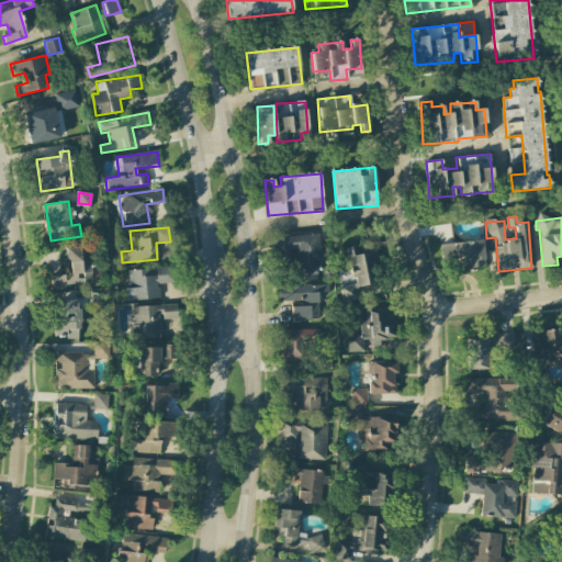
[(317,280),(316,261),(322,261),(321,235),(274,237),(276,258),(296,257),(298,282),(317,280)]
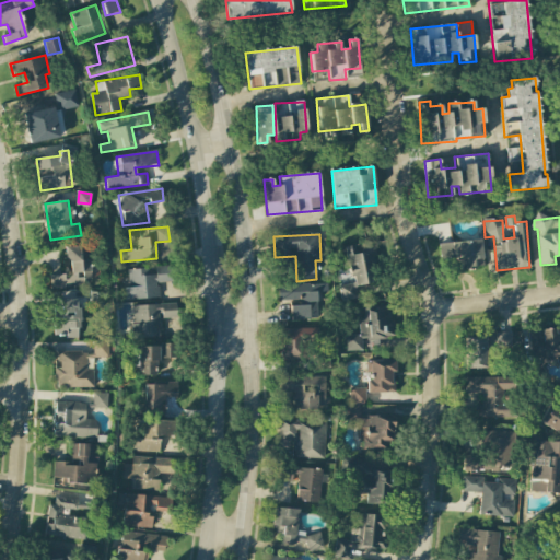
[(481,240),(440,244),(441,259),(457,258),(457,269),(483,266),(481,240)]
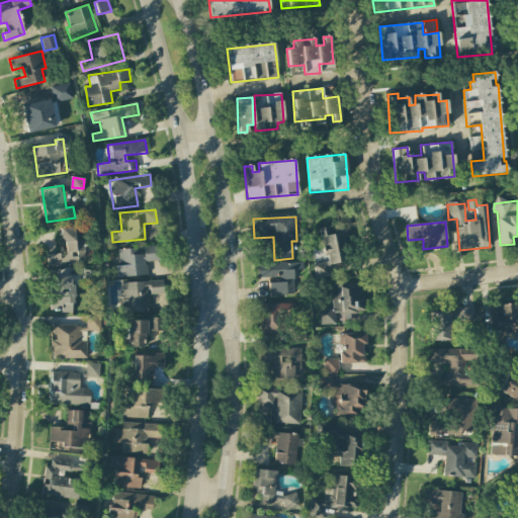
[(320,229),(326,262),(313,265),(316,278),(330,276),(328,266),(349,262),(341,225),(320,229)]
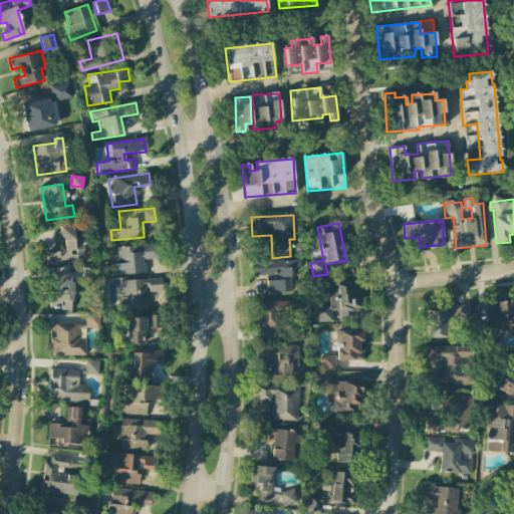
[(45,252),(46,265),(77,264),(77,256),(83,255),(82,239),(73,239),(73,226),(61,227),(62,252),(45,252)]
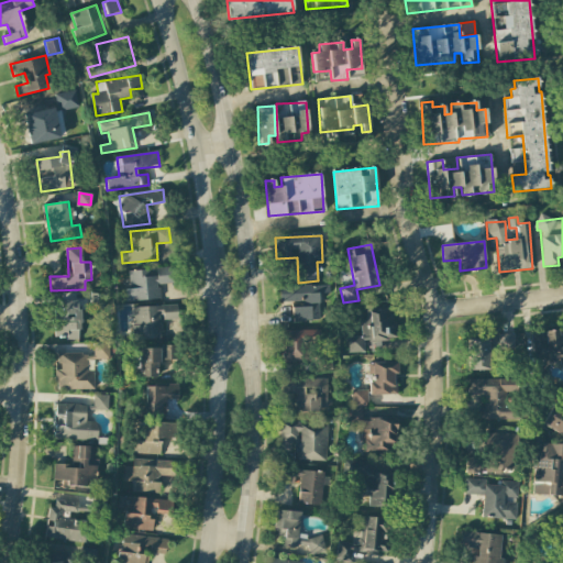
[(161,299),(158,285),(175,284),(173,267),(128,271),(130,289),(124,289),(125,302),(161,299)]
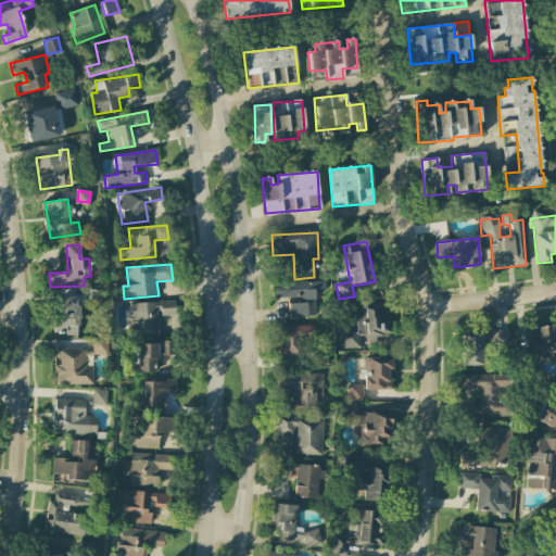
[(325,282),(276,282),(276,300),(289,300),(289,317),(315,316),(315,289),(325,289),(325,282)]
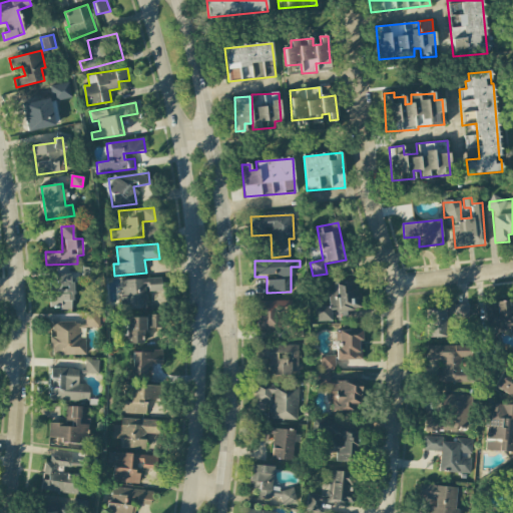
[(94,282),(95,269),(82,267),(81,280),(94,282)]
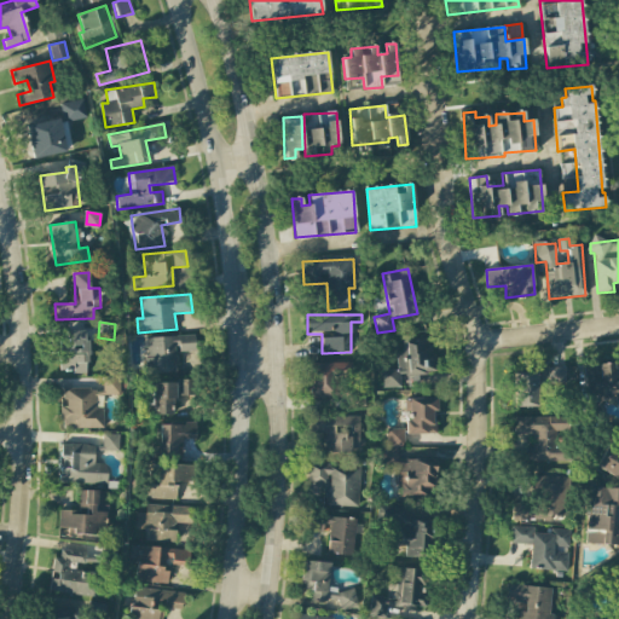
[(87,371),(86,330),(62,331),(63,371),(87,371)]
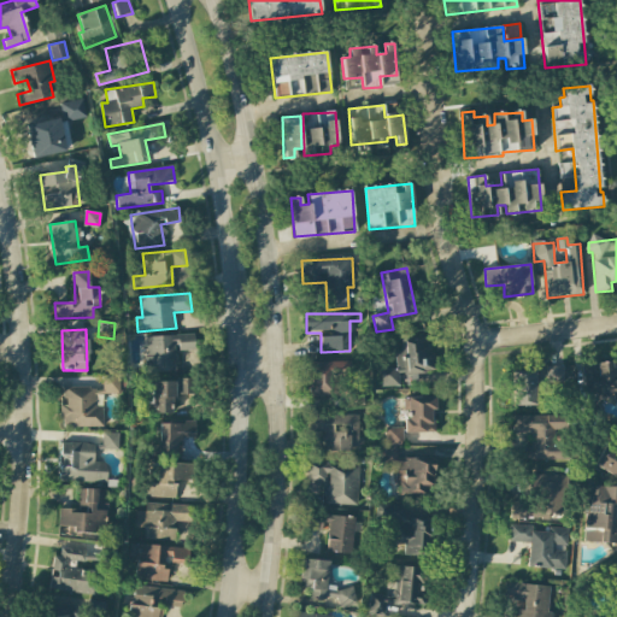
[(395,369),(380,369),(381,386),(417,385),(417,371),(430,371),(429,333),(394,333),(395,369)]
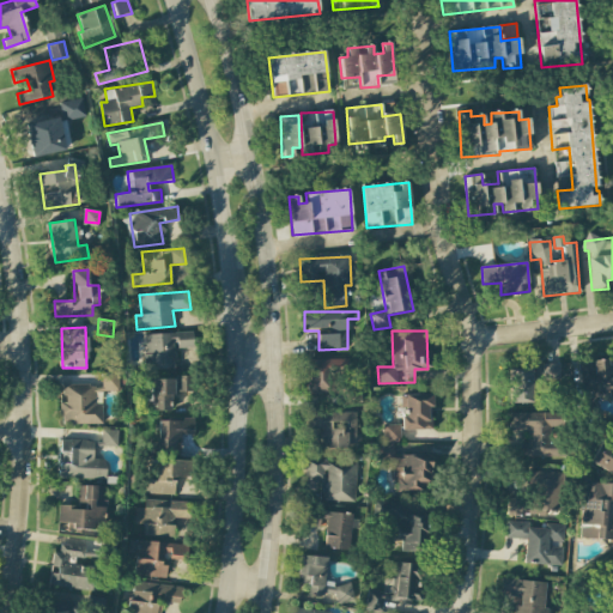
[(176,369),(175,349),(193,347),(193,333),(146,334),(147,369),(176,369)]
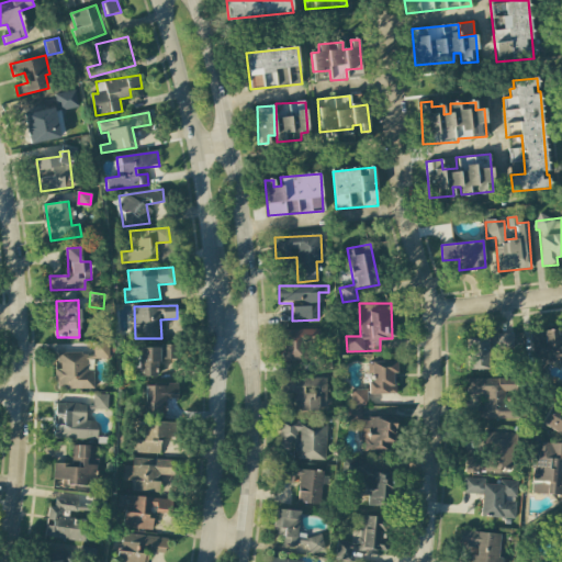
[(283,361),(305,360),(305,344),(321,343),(319,329),(282,330),(283,361)]
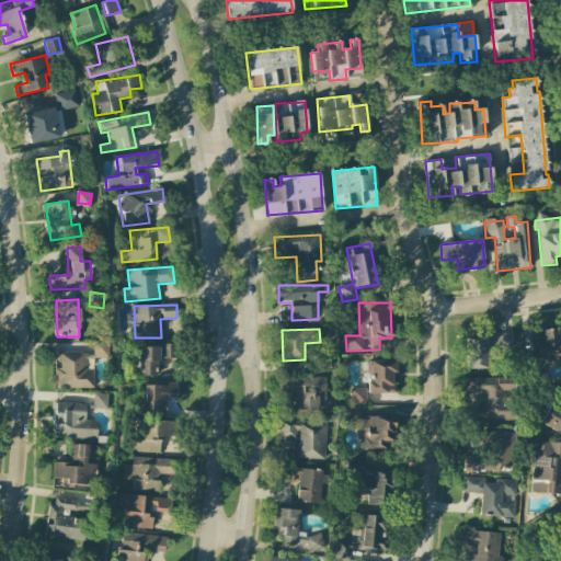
[(560,330),(542,332),(542,334),(531,335),(534,364),(560,361),(560,330)]
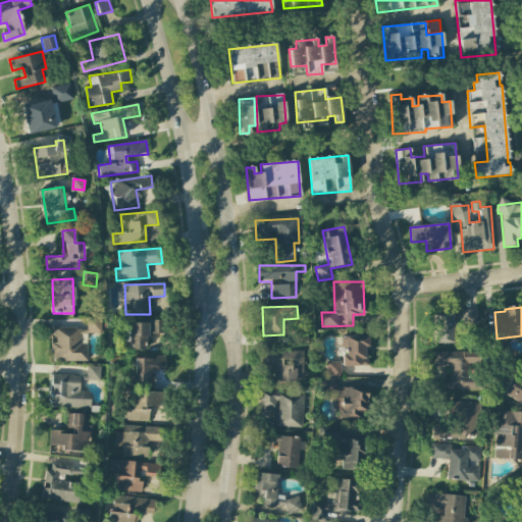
[(477,310),(462,310),(462,323),(476,323),(477,310)]
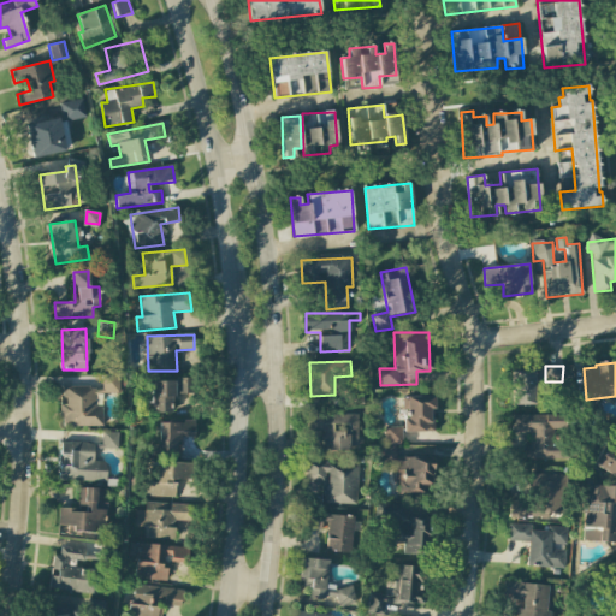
[(533,406),(535,371),(513,369),(510,404),(533,406)]
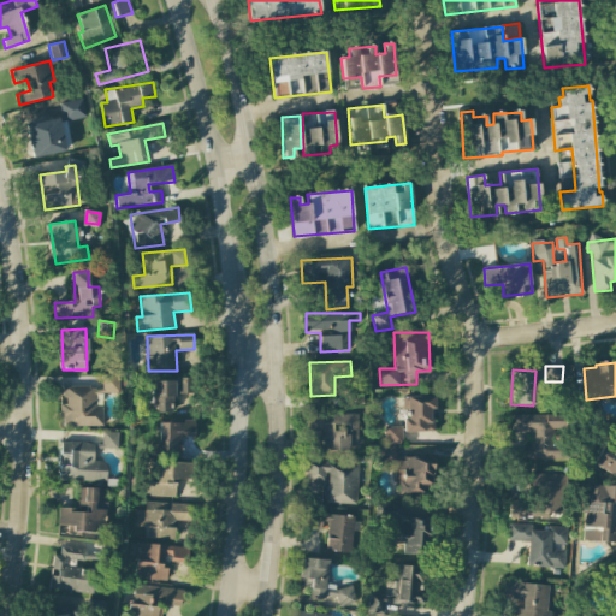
[(102,426),(102,392),(119,392),(119,375),(102,375),(102,388),(64,388),(64,406),(60,406),(60,426),(102,426)]
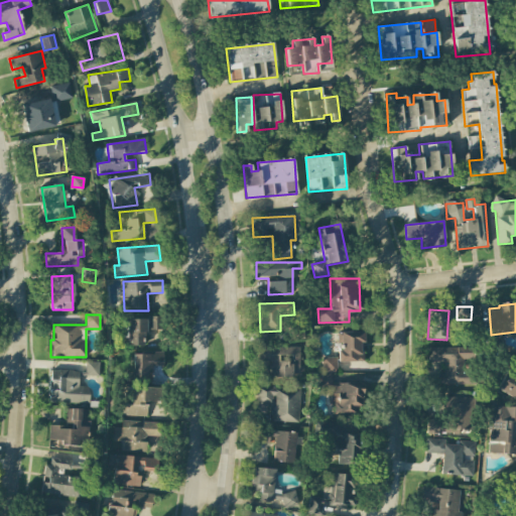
[(143,346),(143,331),(161,331),(161,317),(127,318),(128,346),(143,346)]
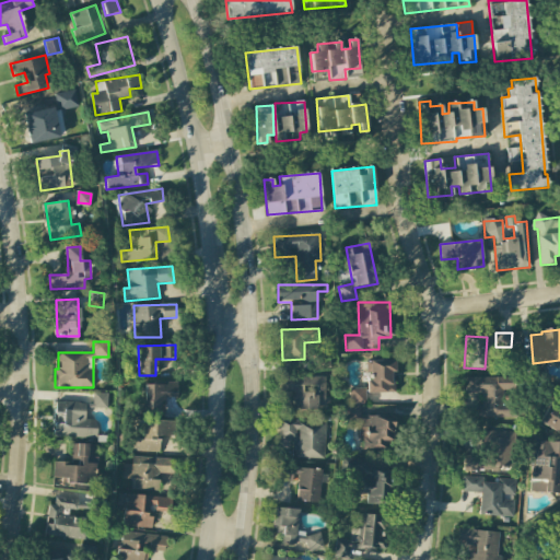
[(395,360),(366,361),(368,394),(395,393),(395,360)]
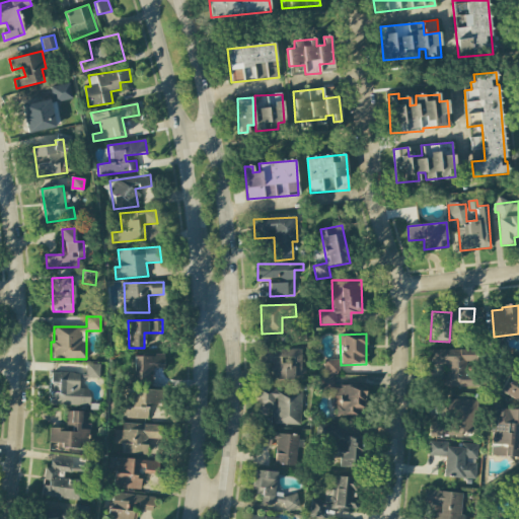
[(302,350),(264,349),(264,363),(272,363),(272,378),(301,379),(302,350)]
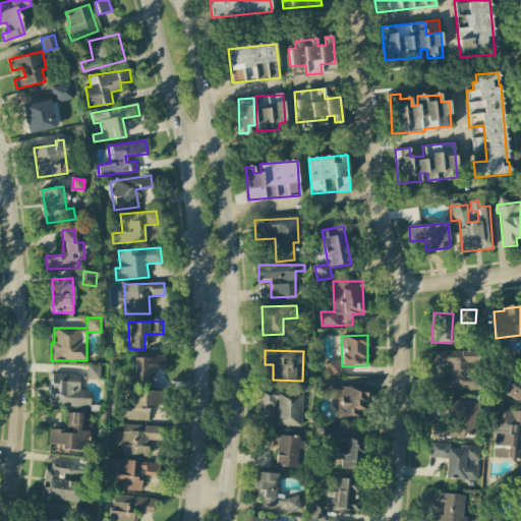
[(478,351),(435,351),(433,366),(447,366),(447,389),(478,389),(478,372),(470,372),(470,363),(478,363),(478,351)]
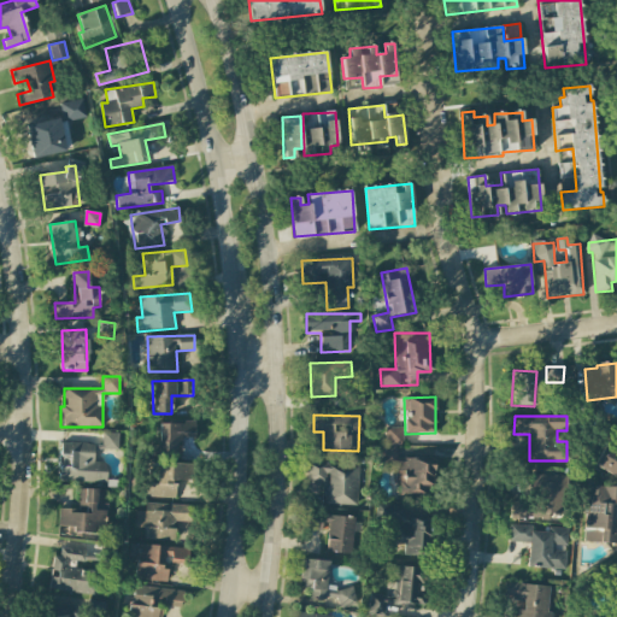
[(158,423),(159,454),(181,454),(181,438),(195,438),(194,422),(158,423)]
